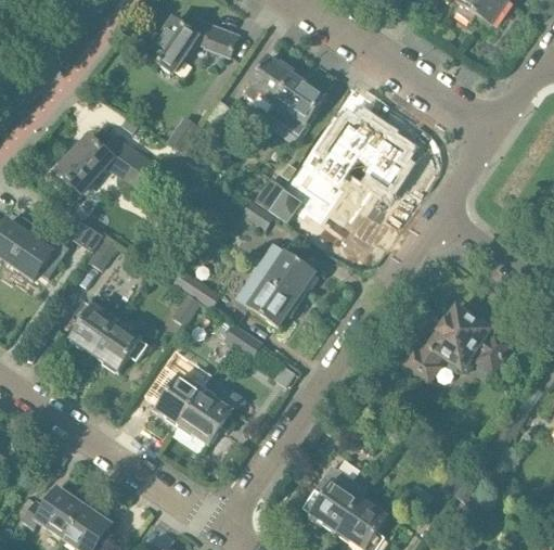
[(507,0),(459,0),(458,2),(460,3),(455,11),(471,21),(475,14),(491,25),(507,0)]
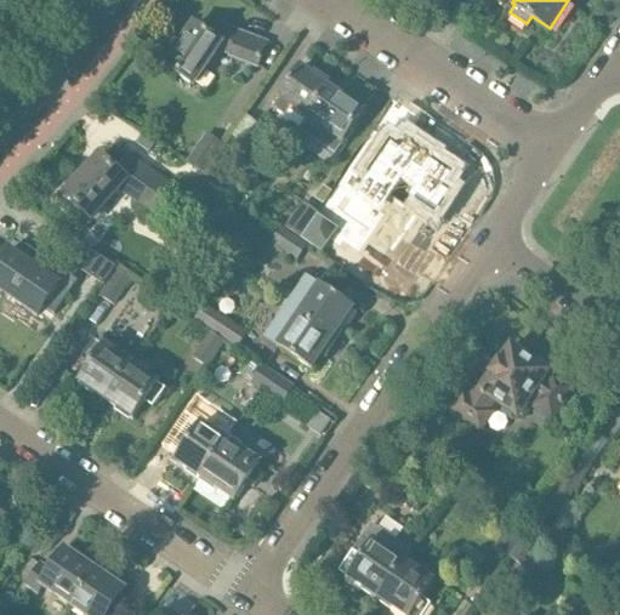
[(263,41),(250,35),(227,27),(216,20),(208,33),(192,22),(165,64),(191,81),(214,46),(254,63),(263,41)]
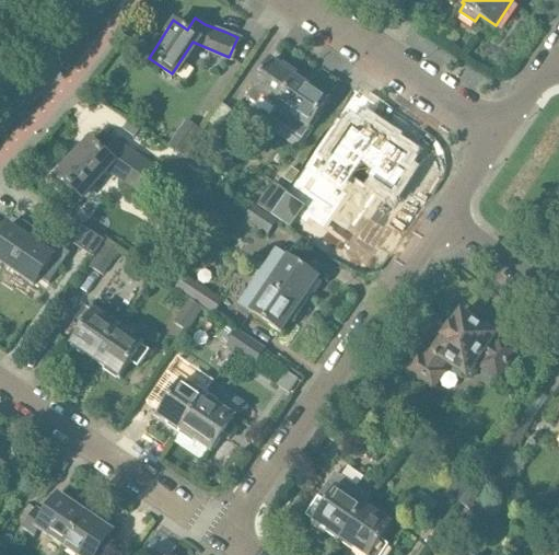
[(266,116),(294,76),(293,74),(294,73),(282,65),(281,66),(269,58),(245,93),(257,101),(253,107),(266,116)]
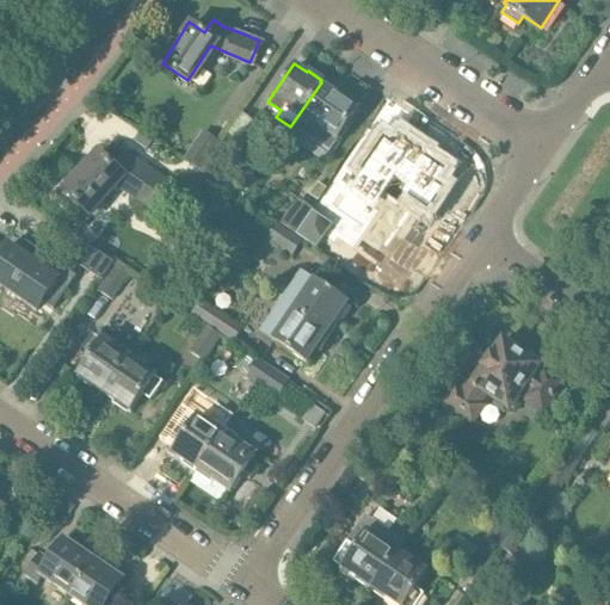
[(291,128),(285,136),(295,142),(302,133),(327,149),(357,105),(321,82),(290,127),(291,128)]
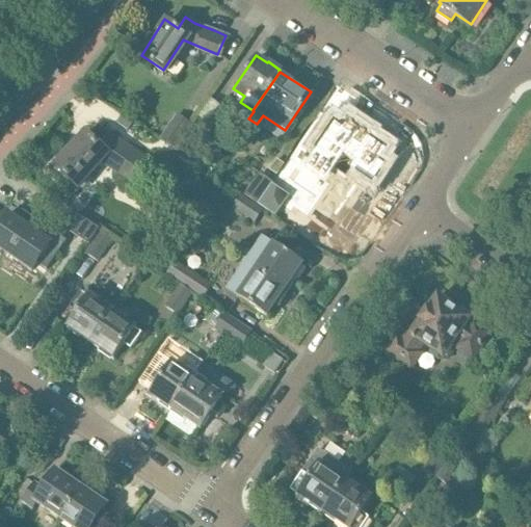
[(177,109),(160,133),(175,143),(191,120),(177,109)]
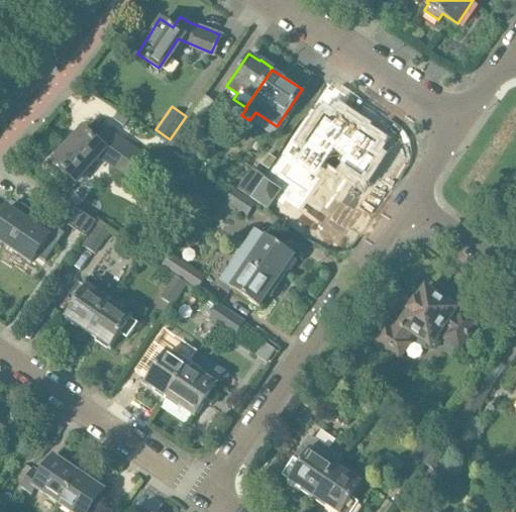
[(306,141),(295,158),(317,172),(328,156),(333,147),(340,151),(336,158),(362,174),(375,156),(369,151),(377,140),(356,126),(357,125),(342,115),(343,115),(340,113),(337,111),(332,119),(324,114),(306,141)]
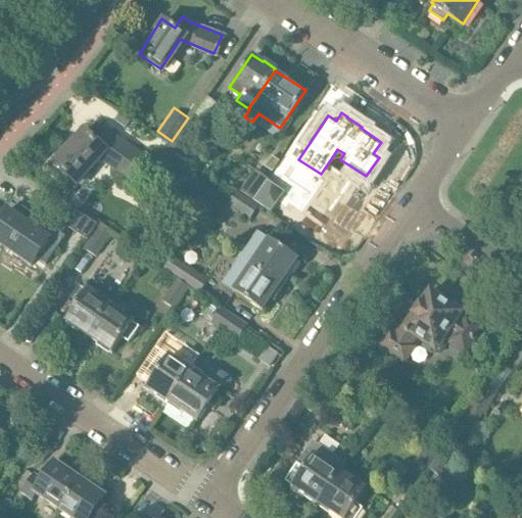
[(187,122),(173,142),(185,151),(200,130),(187,122)]
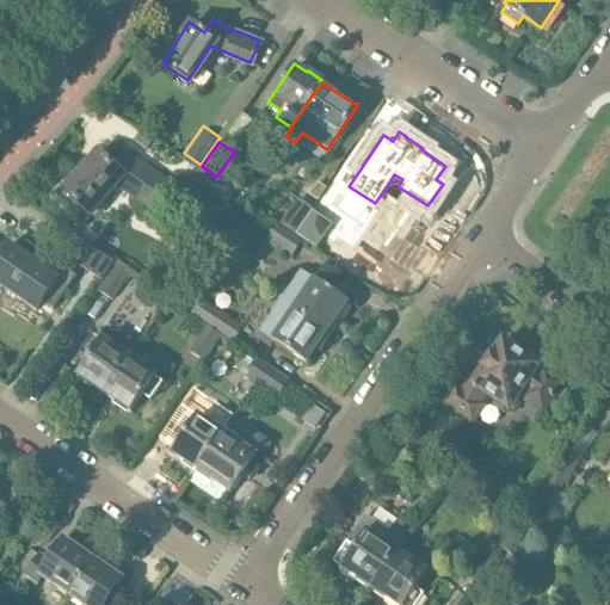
[(71,198),(71,199),(78,205),(79,204),(90,214),(121,179),(127,184),(124,186),(148,204),(167,178),(125,150),(115,165),(98,148),(61,189),(71,198)]
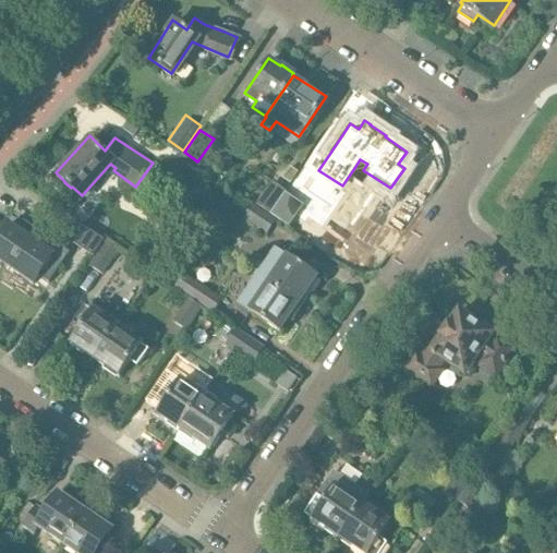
[(195,161),(178,148),(174,153),(172,151),(162,166),(185,182),(195,168),(192,166),(195,161)]
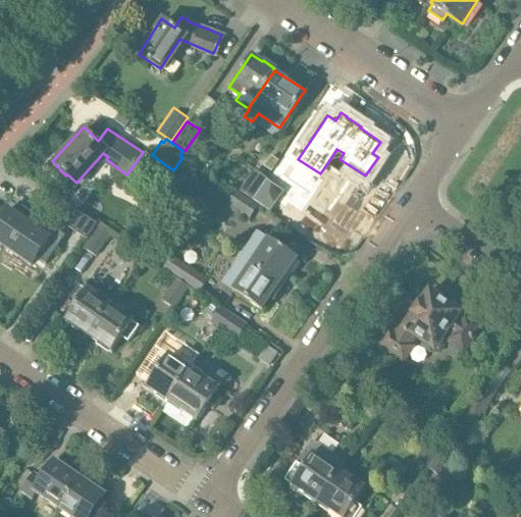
[(188,153),(207,167),(213,159),(194,145),(188,153)]
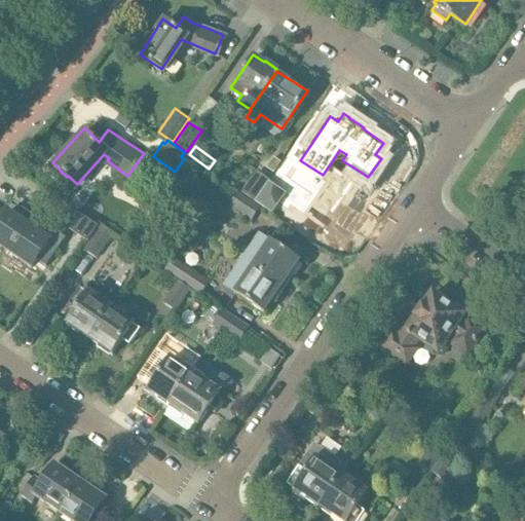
[(284,157),(268,180),(283,189),(298,166),(284,157)]
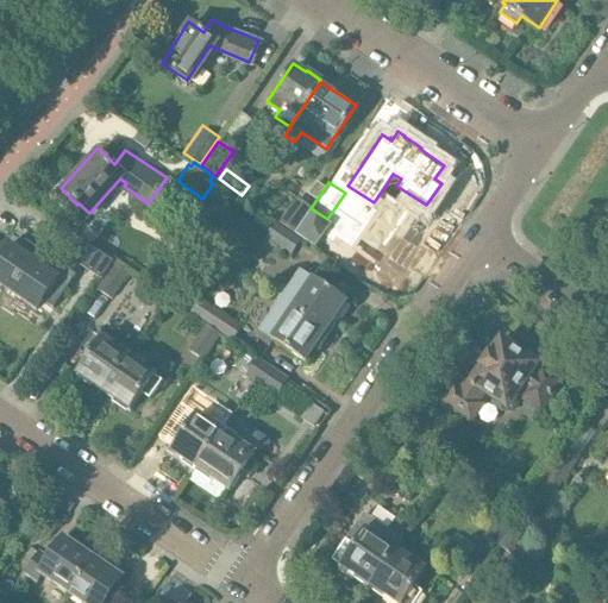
[(280,221),(293,230),(309,205),(296,196),(280,221)]
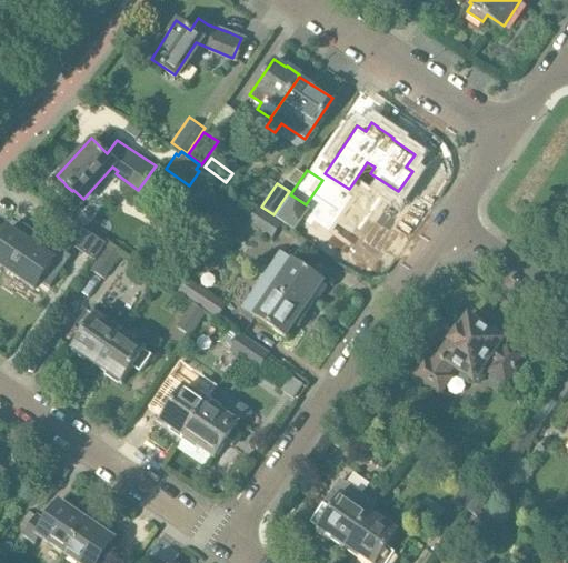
[(280,221),(256,203),(248,199),(241,209),(250,214),(248,218),(272,234),(280,221)]
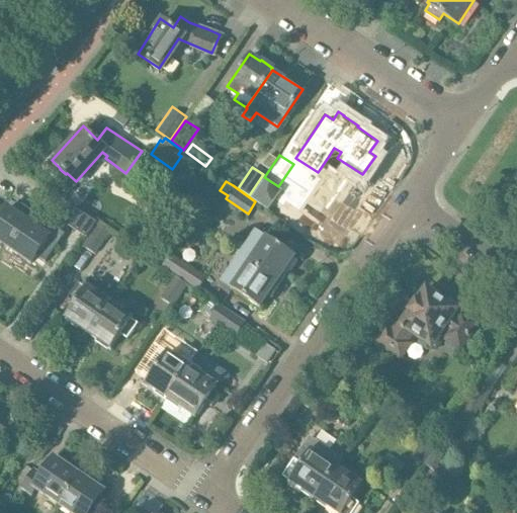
[(66,199),(56,215),(86,235),(96,221),(66,199)]
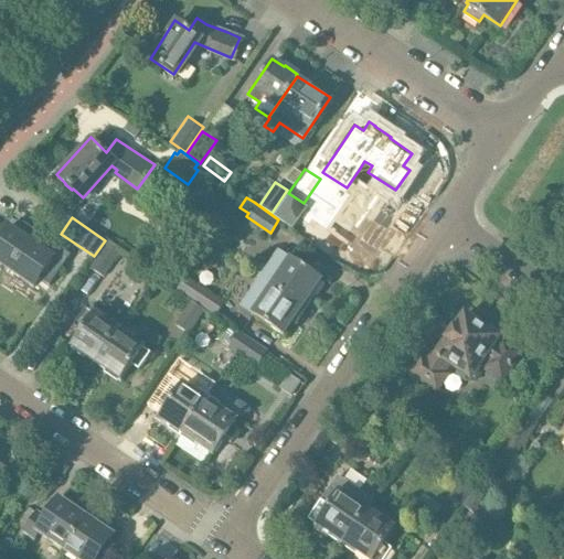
[(7,225),(0,235),(0,266),(2,261),(33,282),(39,276),(50,282),(71,253),(23,219),(17,230),(7,225)]
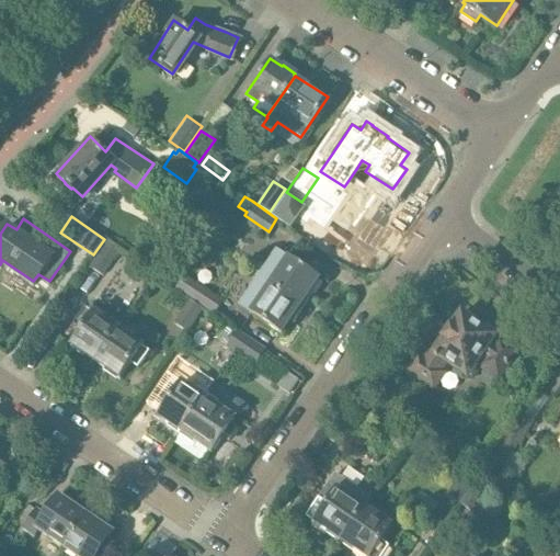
[(105,239),(90,263),(103,272),(120,249),(105,239)]
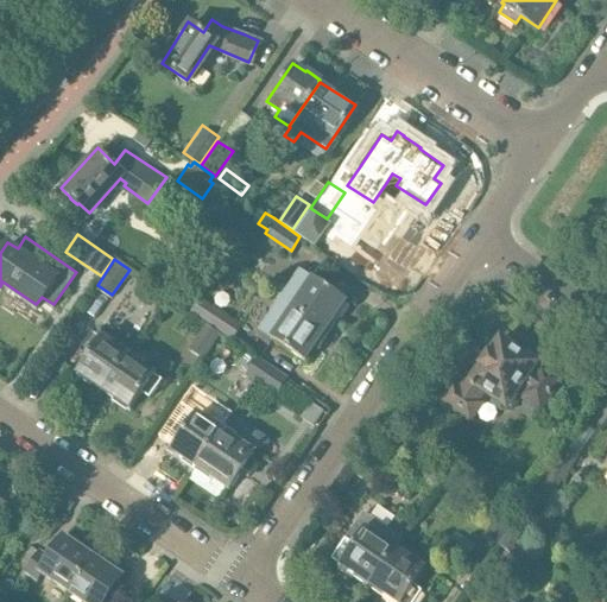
[(277,296),(324,328),(345,297),(298,265),(277,296)]
